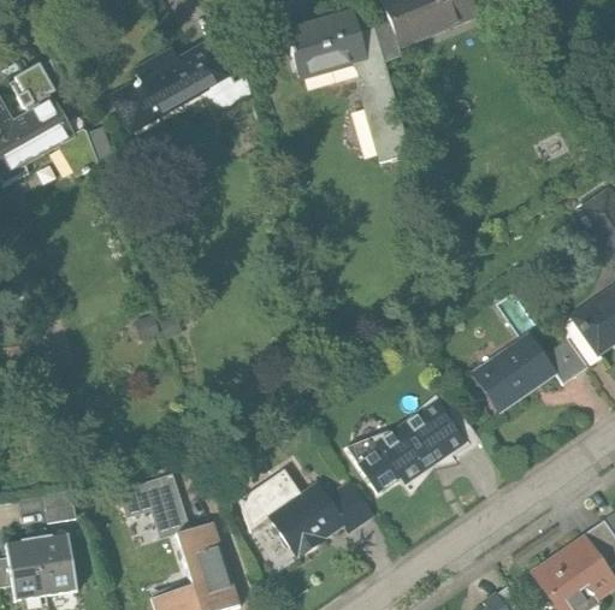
[(383,0),(391,21),(396,34),(412,29),(415,39),(475,15),(469,0),(383,0)]
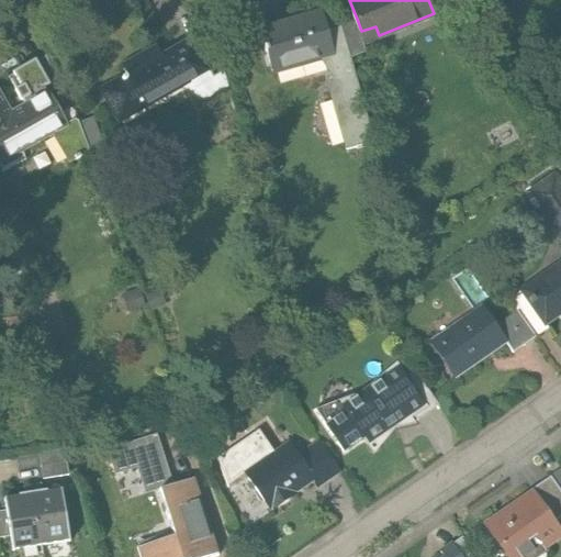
[(323,54),(335,51),(329,29),(324,9),(261,26),(273,68),(323,54)]
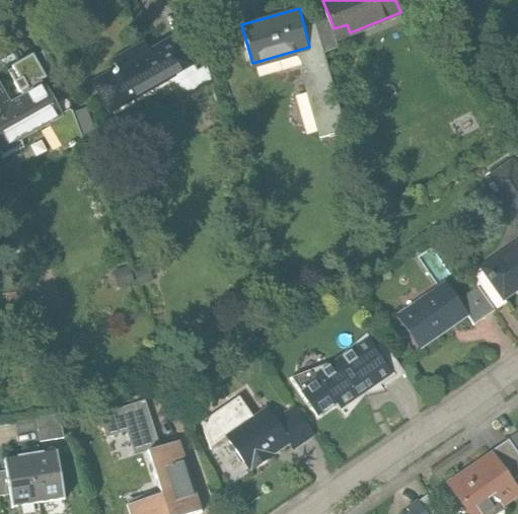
[(315,23),(319,34),(334,28),(329,17),(315,23)]
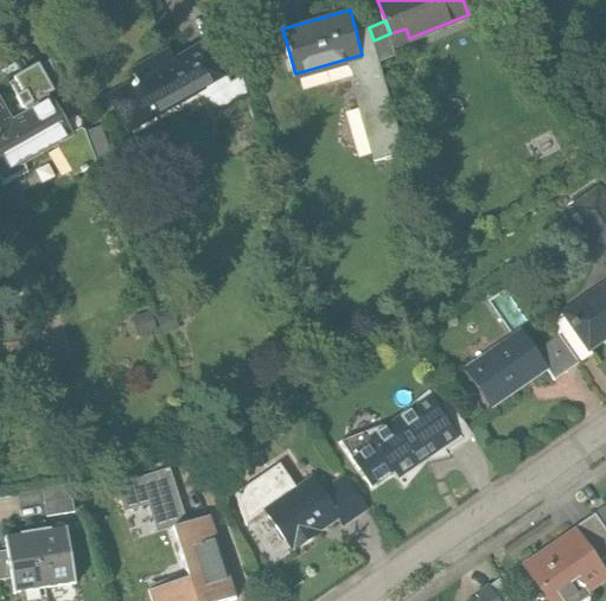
[(356,31),(362,55),(375,50),(374,40),(369,27),(356,31)]
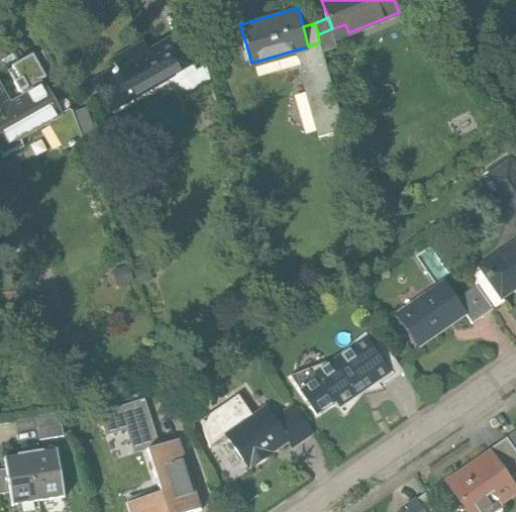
[(332,28),(318,34),(319,42),(322,52),(335,46),(333,38),(348,32),(345,24),(332,28)]
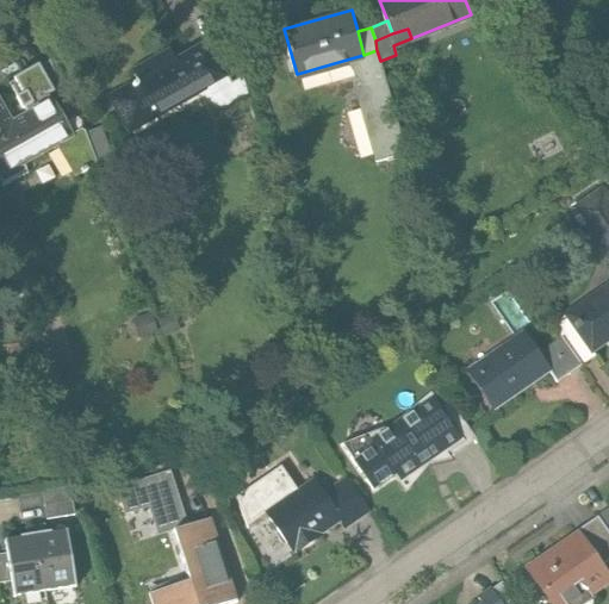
[(213,93),(230,82),(207,41),(166,64),(161,54),(137,68),(135,70),(135,73),(138,79),(132,83),(109,97),(126,128),(207,81),(213,93)]
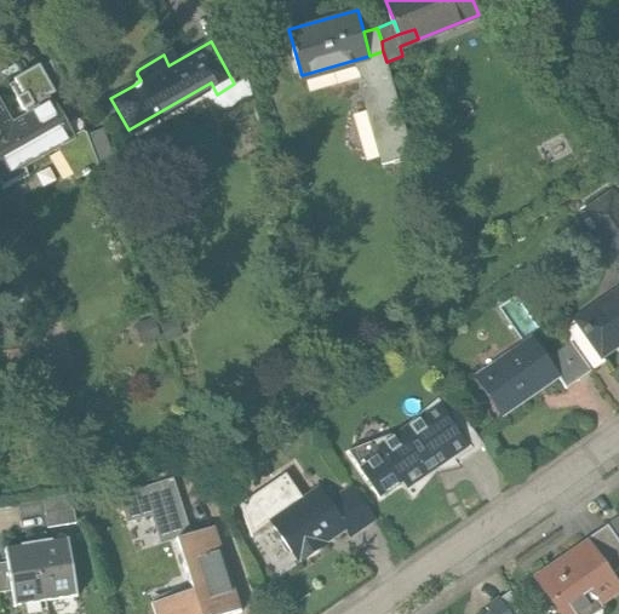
[(387,62),(383,51),(370,56),(356,59),(372,84),(365,98),(384,162),(413,154),(387,62)]
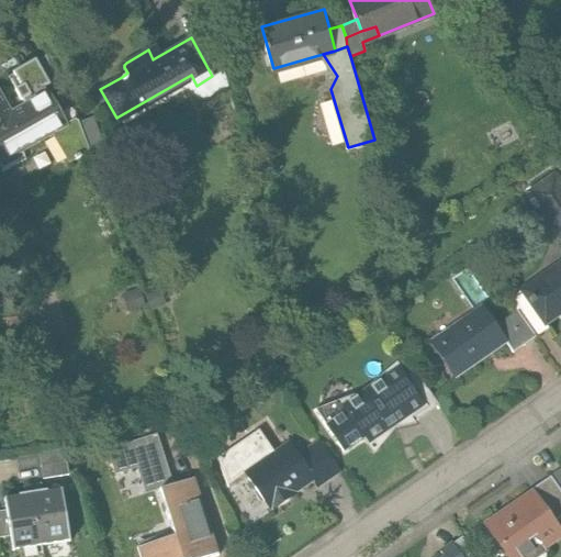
[(25,102),(47,90),(44,84),(56,78),(47,52),(9,74),(25,102)]
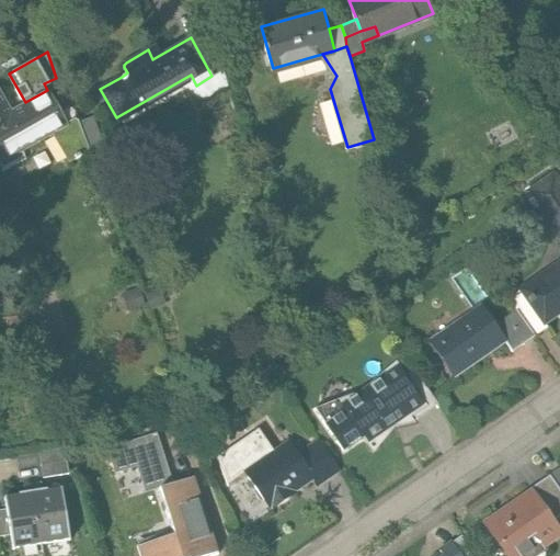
[(0,90),(0,169),(1,171),(26,157),(22,148),(54,131),(67,123),(66,122),(47,90),(25,102),(11,110),(0,90)]
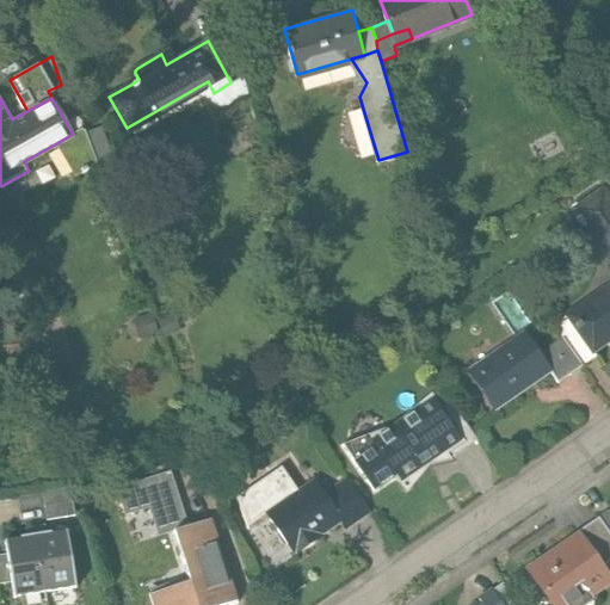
[(103,125),(86,130),(96,158),(112,150),(103,125)]
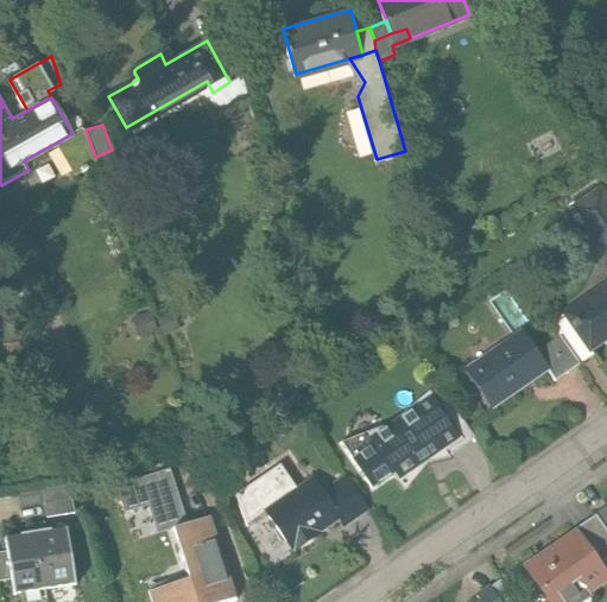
[(71,132),(73,133),(58,141),(76,172),(96,159),(95,157),(86,130),(84,128),(81,126),(71,132)]
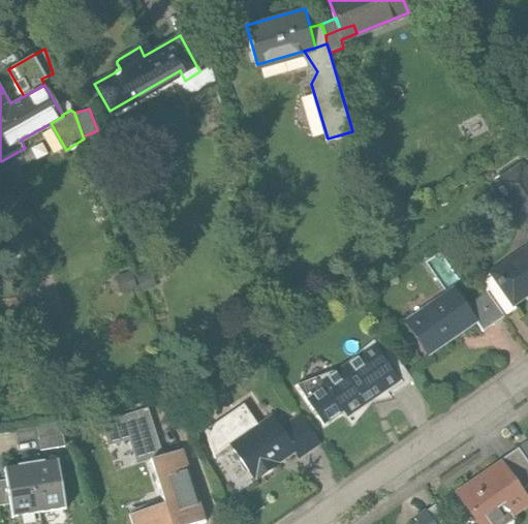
[(527,246),(491,272),(494,276),(514,304),(527,294),(527,164),(525,160),(498,179),(527,221),(527,246)]
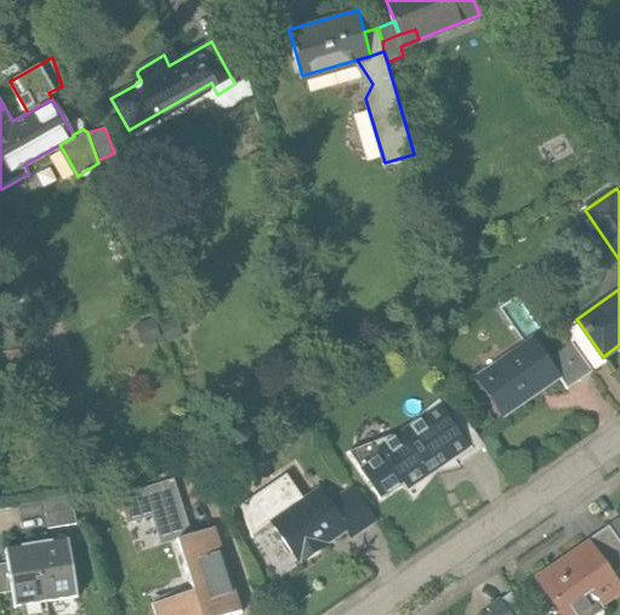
[(153,319),(137,324),(143,341),(159,336),(153,319)]
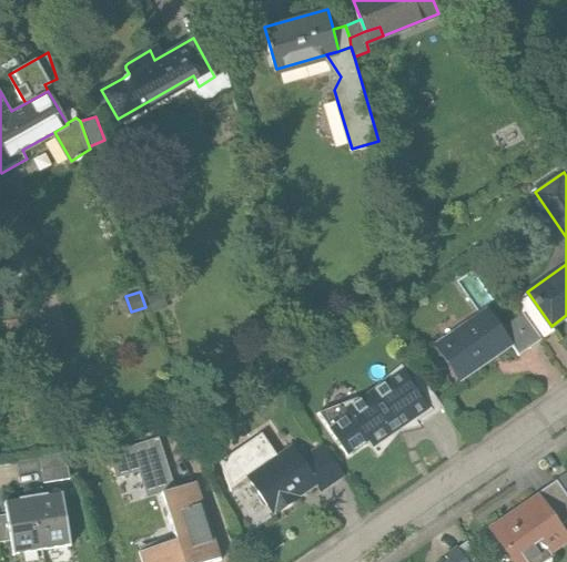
[(160,292),(145,297),(151,312),(165,306),(160,292)]
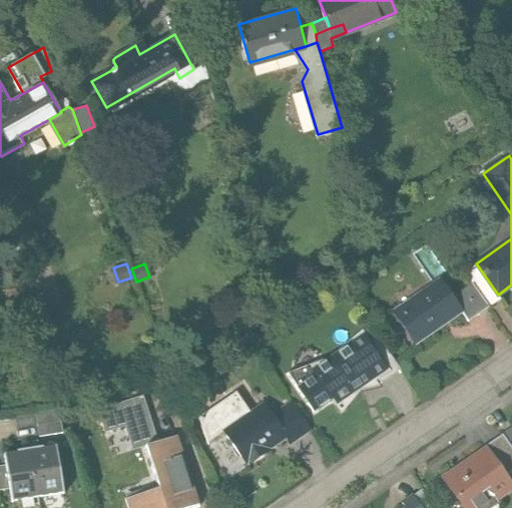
[(469,275),(474,282),(491,306),(501,299),(498,295),(479,268),(469,275)]
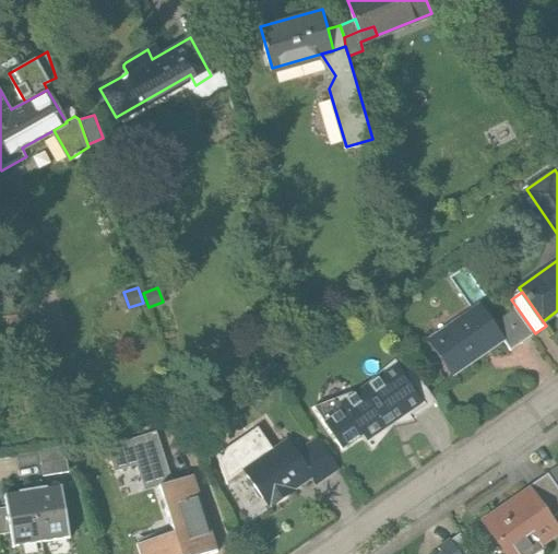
[(481,303),(427,340),(452,375),(506,338),(495,322),(481,303)]
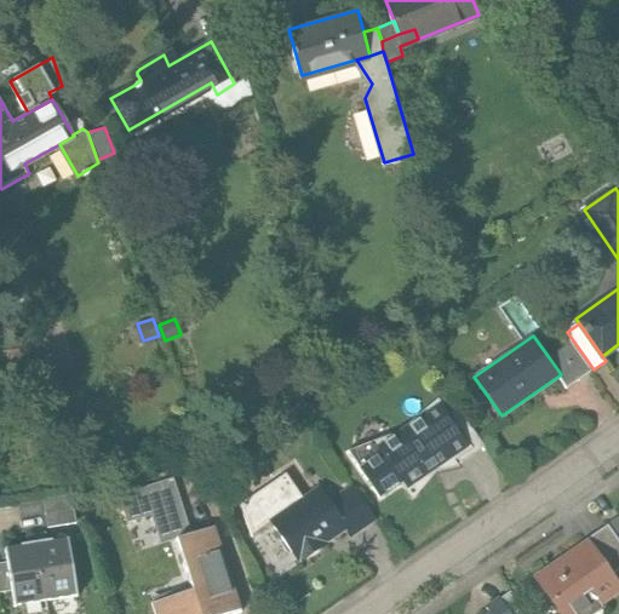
[(573,340),(549,357),(561,374),(569,386),(594,369),(573,340)]
